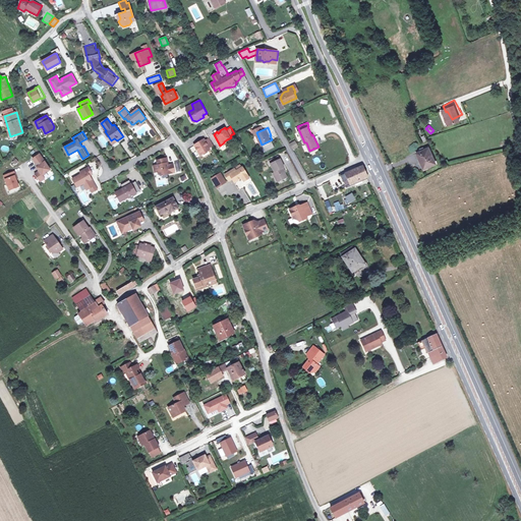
[(214,143),(210,137),(205,139),(204,138),(199,140),(200,141),(198,142),(198,141),(194,143),(200,154),(210,149),(209,147),(214,143)]
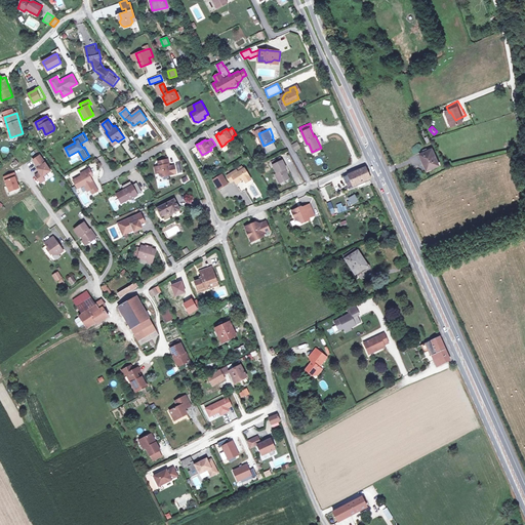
[(419,153),(422,159),(426,158),(430,168),(439,164),(432,148),(419,153)]
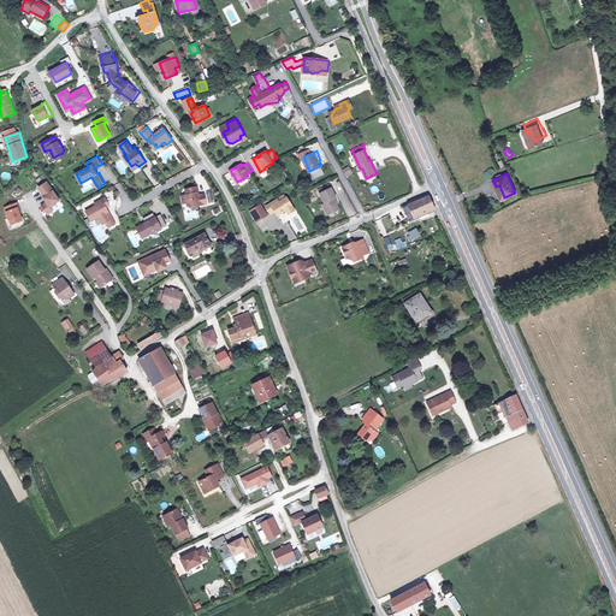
[(46,182),(37,187),(43,196),(42,196),(45,201),(41,205),(45,209),(49,207),(59,200),(46,182)]
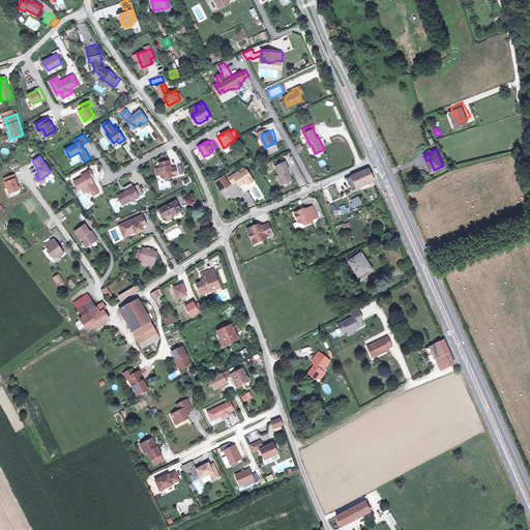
[(162,165),(160,166),(162,172),(163,173),(167,176),(179,173),(177,164),(173,165),(172,166),(171,163),(172,163),(171,158),(160,160),(162,165)]
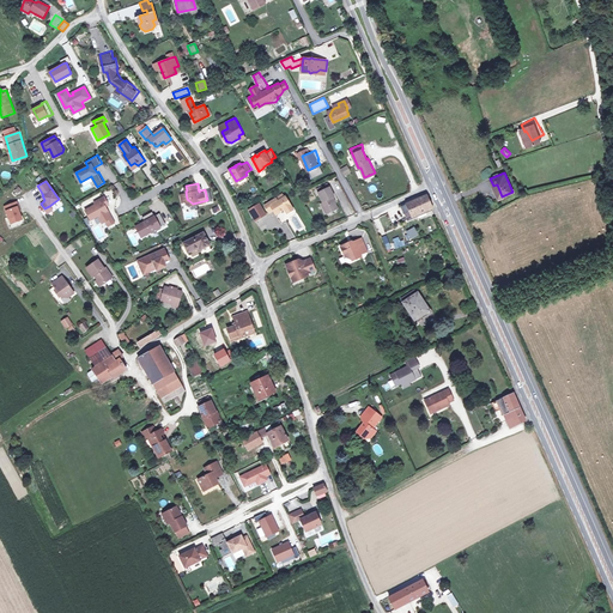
[(325,201),(329,211),(338,207),(333,196),(334,195),(331,186),(320,192),(325,201)]
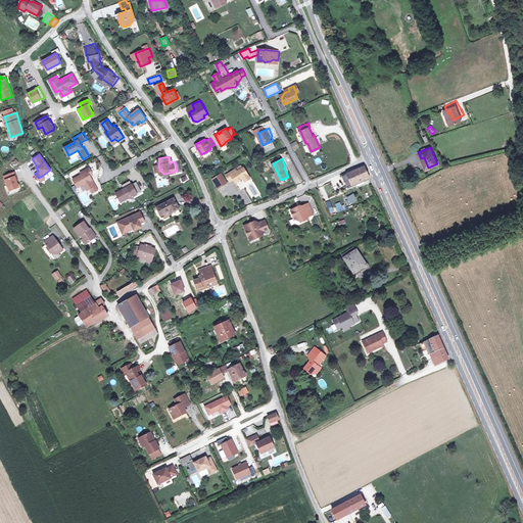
[(369,176),(364,165),(342,175),(346,186),(367,177),(369,176)]
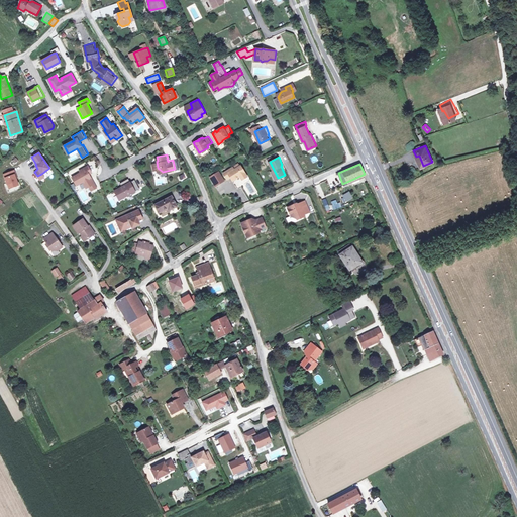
[(240,175),(242,178),(247,175),(241,165),(240,166),(237,167),(235,169),(233,166),(224,172),(228,179),(231,177),(233,179),(240,175)]
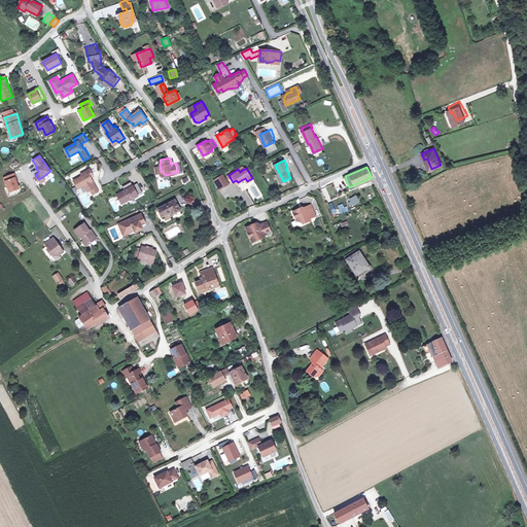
[(95,175),(91,169),(82,173),(83,175),(74,180),(79,188),(85,184),(89,190),(92,189),(95,194),(100,190),(94,180),(92,181),(90,177),(95,175)]
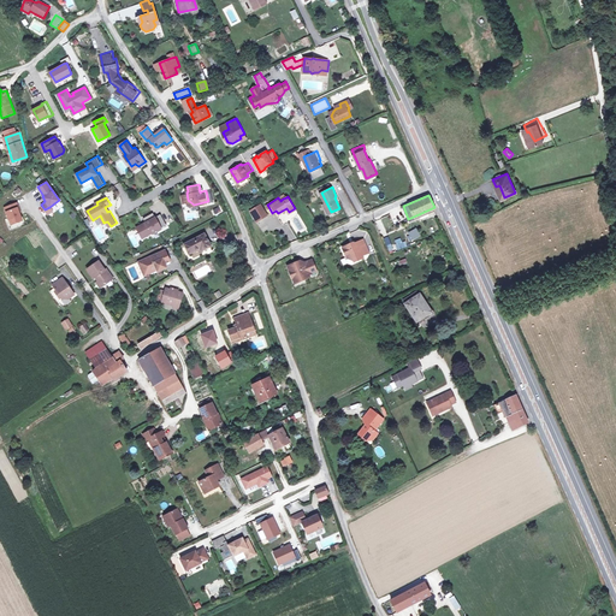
[(16,202),(4,207),(11,224),(22,220),(17,207),(18,207),(16,202)]
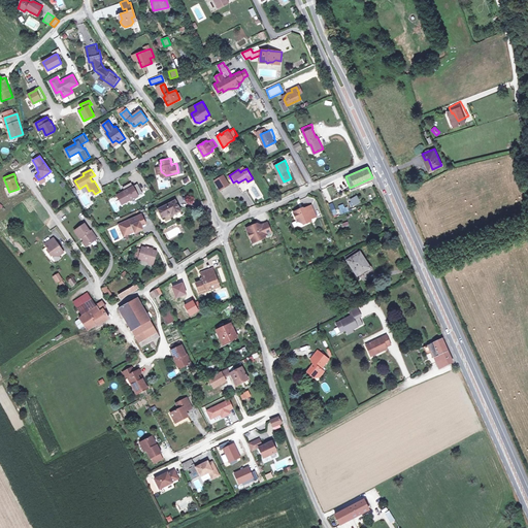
[(224,174),(221,176),(226,186),(230,184),(224,174)]
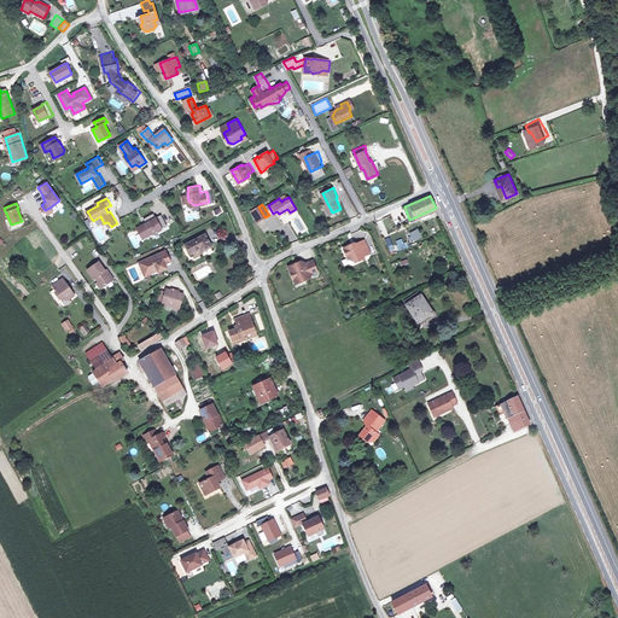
[(220,207),(211,211),(215,216),(223,211),(220,207)]
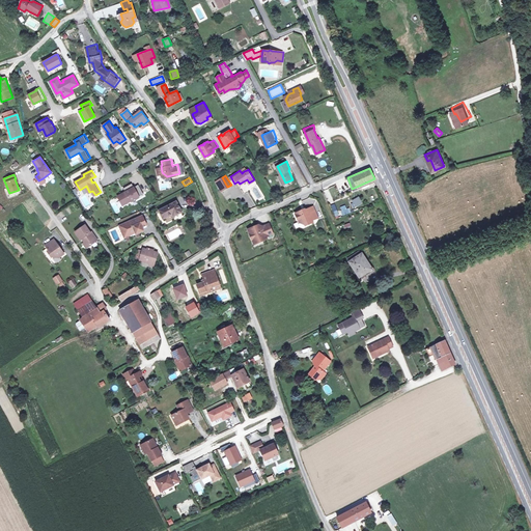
[(222,177),(217,180),(222,190),(227,187),(222,177)]
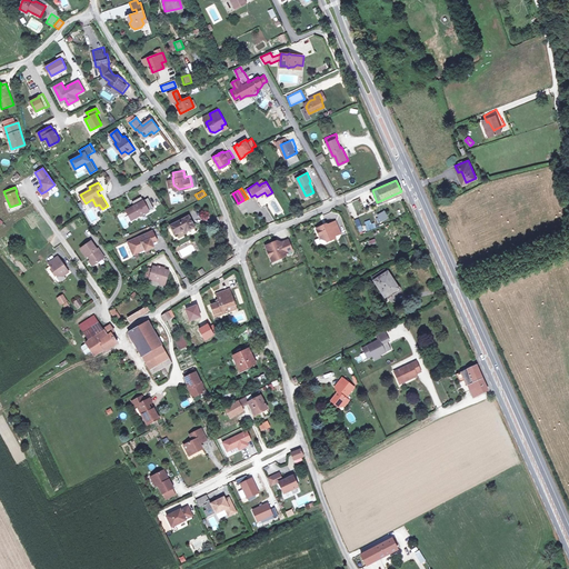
[(399,192),(377,202),(378,203),(399,193),(399,192)]
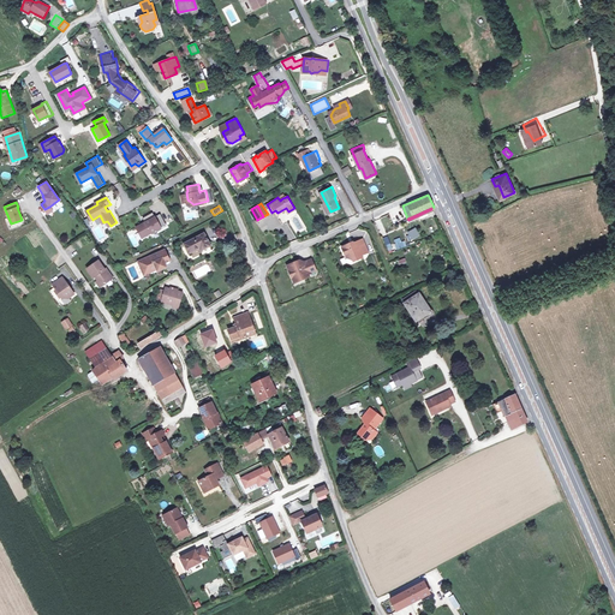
[(147,220),(138,226),(144,236),(153,231),(154,233),(163,227),(162,226),(168,222),(162,212),(156,215),(154,210),(144,216),(147,220)]
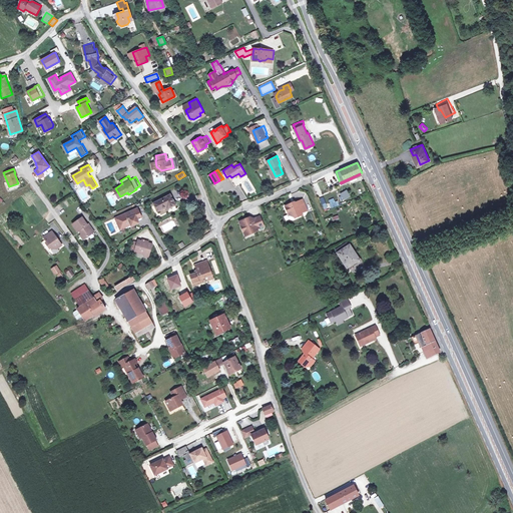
[(360,193),(365,191),(362,183),(357,185),(360,193)]
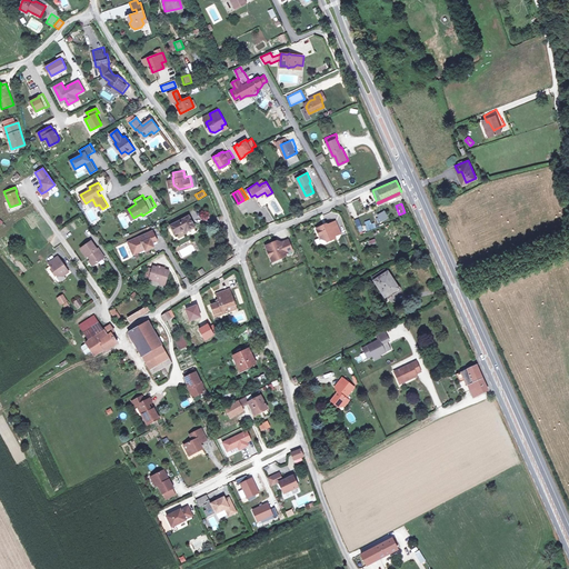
[(378,213),(385,222),(391,219),(386,209),(378,213)]
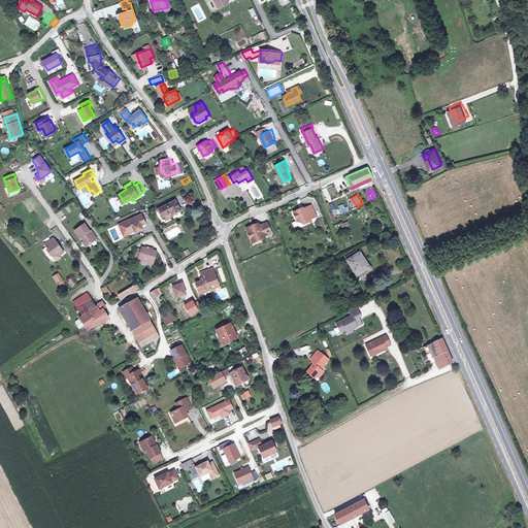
[(174,210),(177,209),(178,211),(184,208),(178,198),(161,207),(165,216),(174,210)]
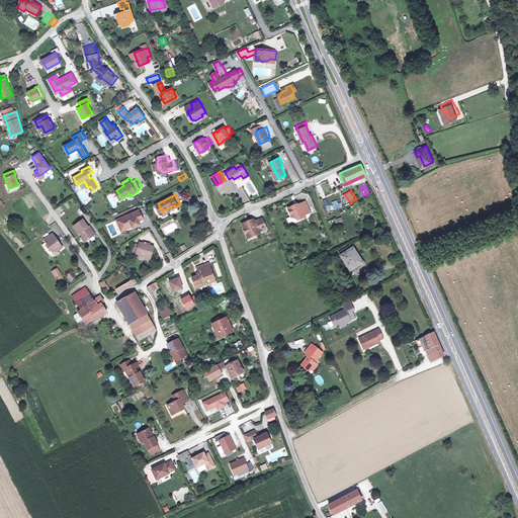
[(326,198),(322,200),(327,211),(331,210),(326,198)]
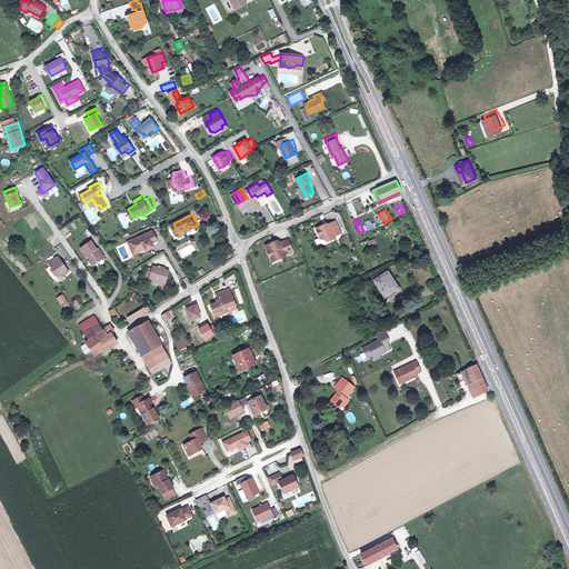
[(373,220),(365,223),(367,231),(376,228),(373,220)]
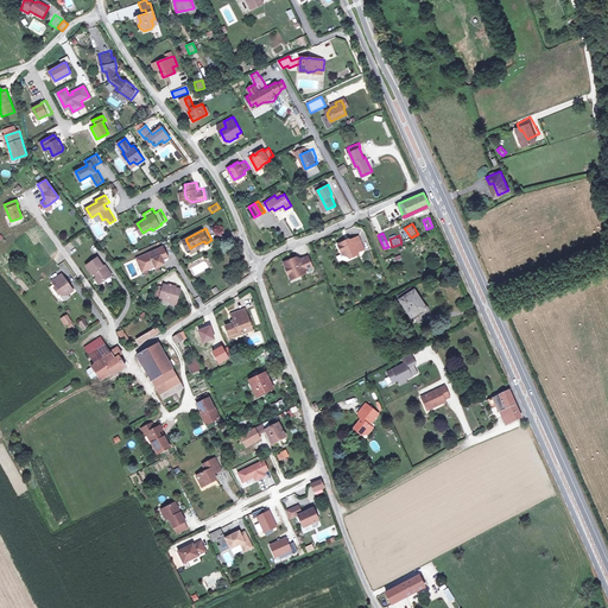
[(353,236),(339,242),(343,252),(344,252),(349,253),(353,252),(354,255),(360,253),(353,236)]
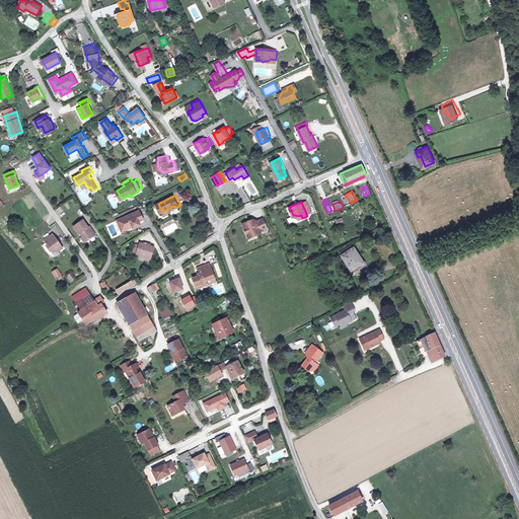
[(139,211),(116,221),(120,229),(125,228),(126,230),(140,224),(139,223),(144,221),(139,211)]
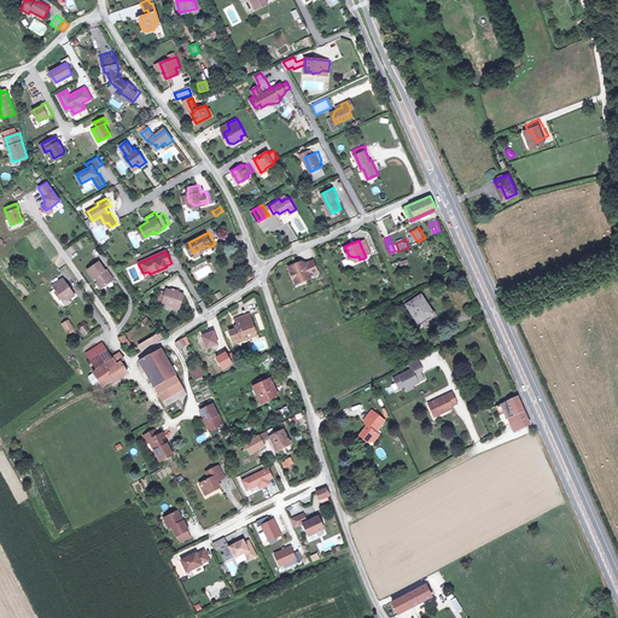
[(302,261),(290,266),(295,278),(298,277),(299,277),(301,281),(313,277),(312,274),(319,270),(314,258),(305,263),(303,262),(302,261)]
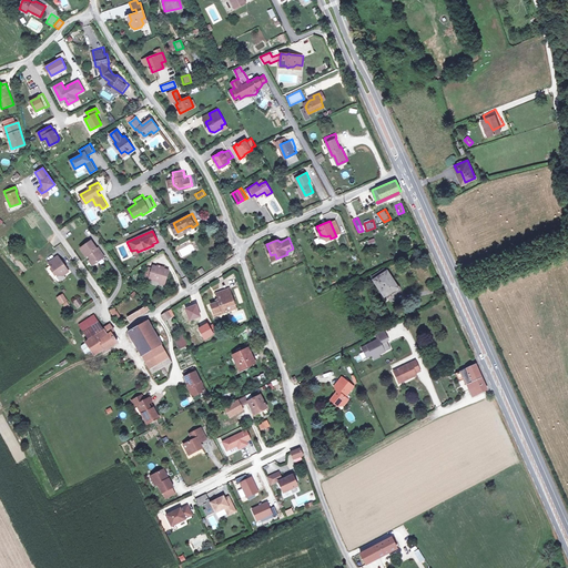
[(103,255),(97,246),(95,247),(90,240),(80,246),(85,254),(88,253),(93,262),(103,255)]
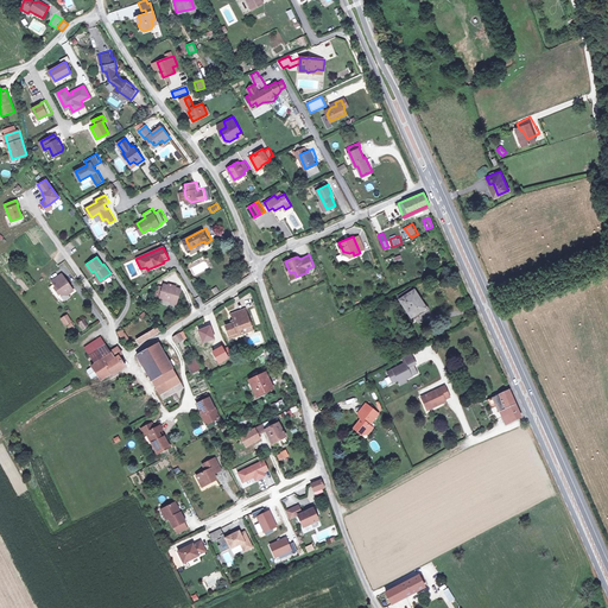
[(73,289),(62,273),(52,280),(62,293),(67,290),(68,292),(73,289)]
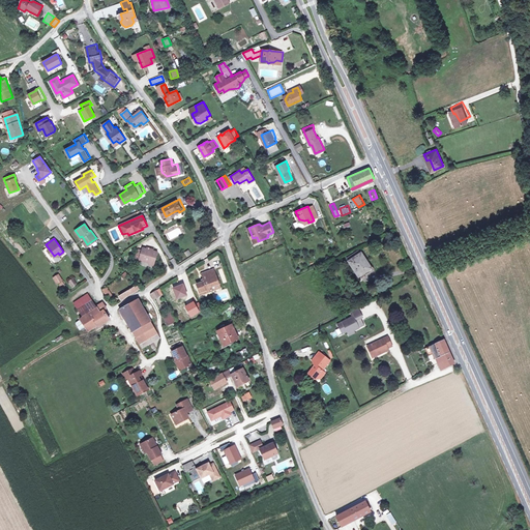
[(144,247),(141,256),(144,257),(143,260),(149,262),(150,261),(154,262),(158,251),(154,248),(155,247),(151,246),(150,249),(144,247)]
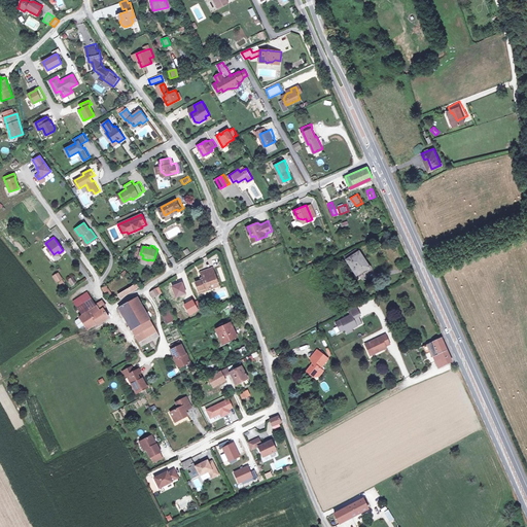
[(346,255),(357,273),(369,266),(357,248),(346,255)]
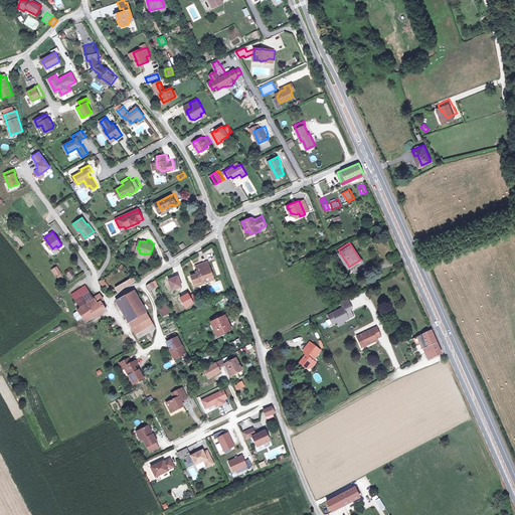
[(18,246),(31,263),(33,262),(20,244),(18,246)]
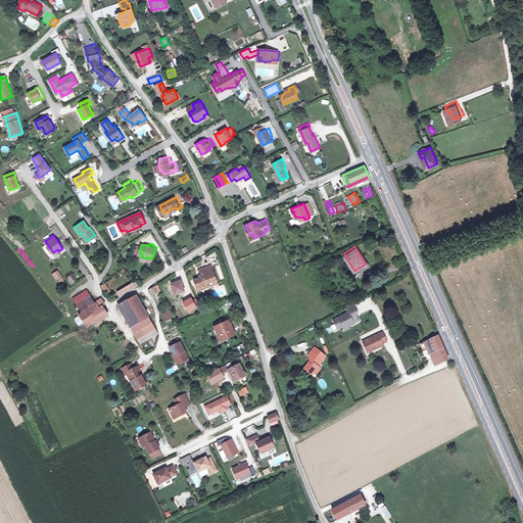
[(209,285),(207,281),(216,279),(210,265),(199,269),(201,276),(193,279),(196,287),(201,285),(202,287),(209,285)]
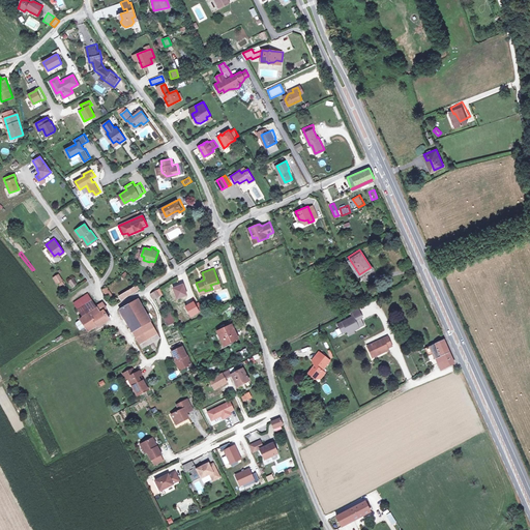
[(173,282),(164,288),(167,292),(175,286),(173,282)]
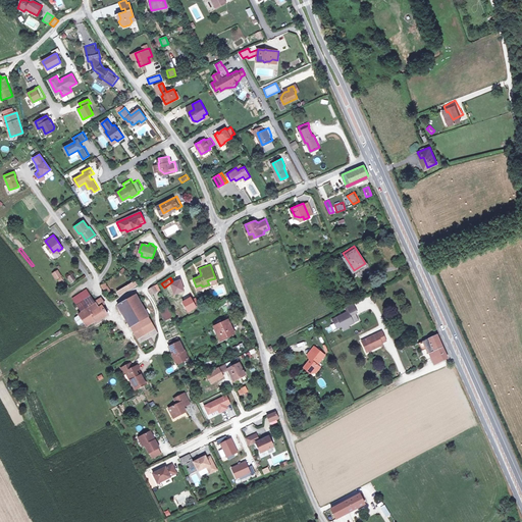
[(134,278),(117,289),(120,294),(138,283),(134,278)]
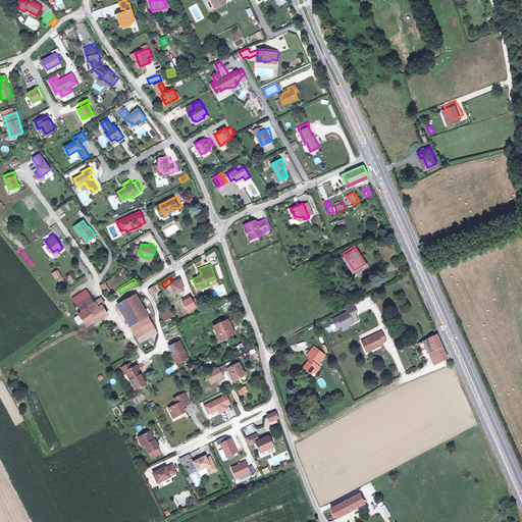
[(160,282),(149,289),(152,294),(152,293),(162,288),(160,282)]
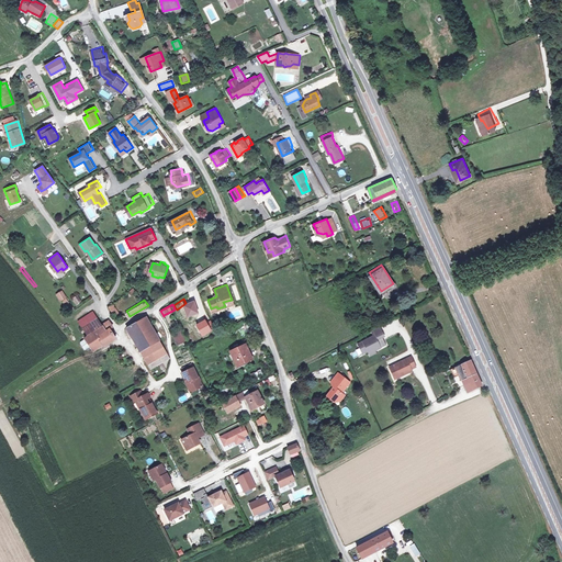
[(82,327),(98,316),(93,311),(79,321),(82,327)]
